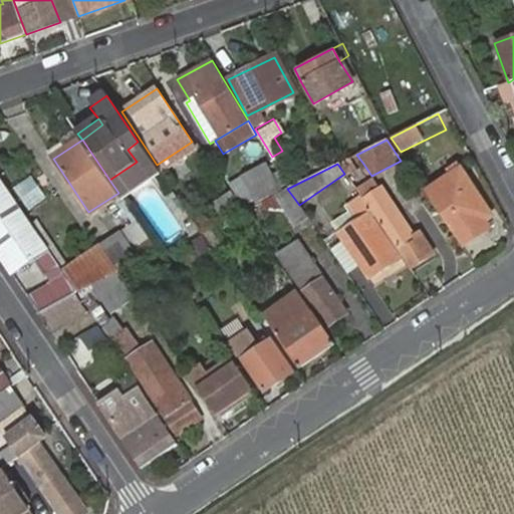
[(274,195),(280,192),(265,165),(242,177),(256,205),(274,195)]
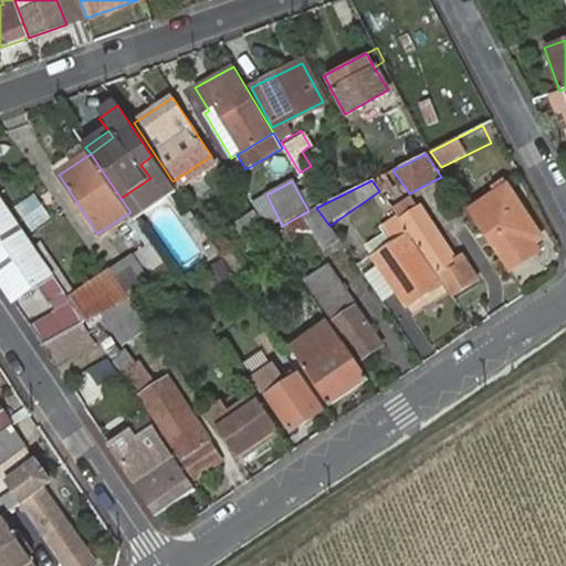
[(471,213),(509,272),(528,260),(523,250),(532,244),(541,239),(509,189),(471,213)]
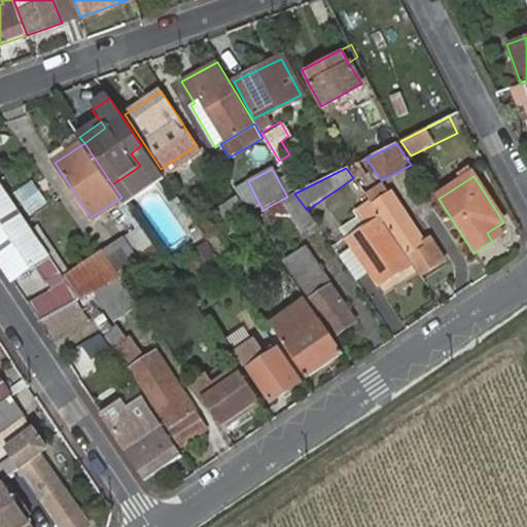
[(32,180),(14,190),(29,214),(46,203),(32,180)]
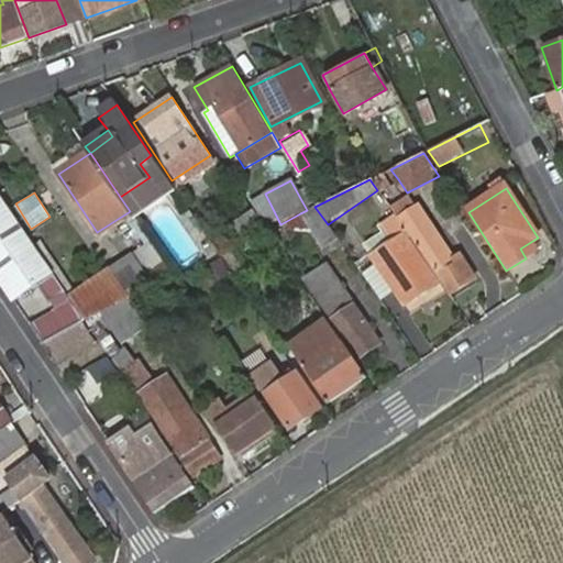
[(201,196),(185,207),(210,243),(216,251),(232,241),(201,196)]
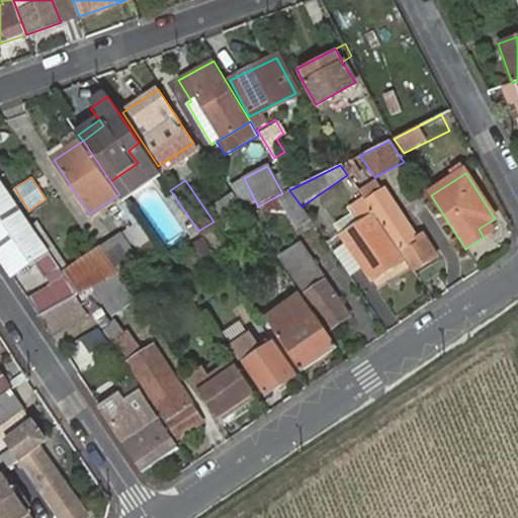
[(0,259),(12,277),(34,262),(49,253),(0,181),(0,259)]
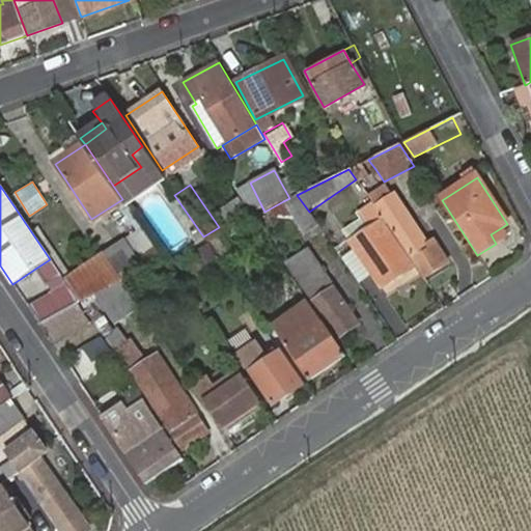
[(446,261),(432,241),(425,245),(392,195),(389,197),(383,187),(368,197),(372,204),(385,222),(422,277),(446,261)]
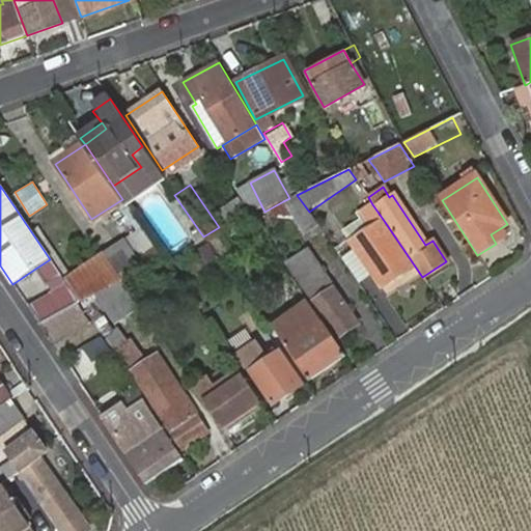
[(317,224),(297,195),(289,198),(283,201),(303,234),(317,224)]
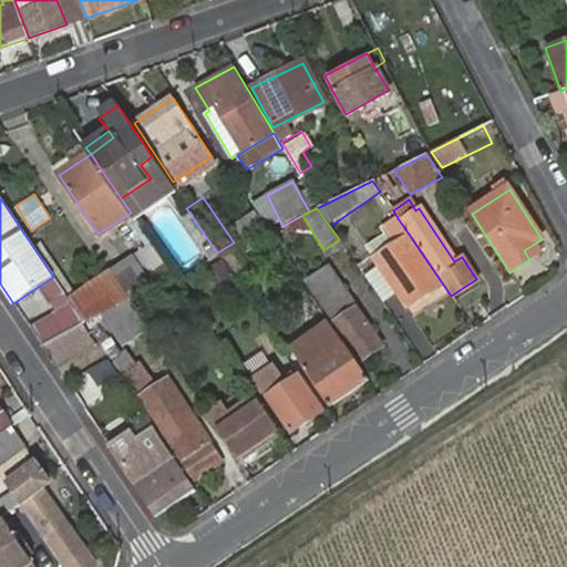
[(406,238),(411,237),(398,218),(385,226),(398,246),(373,261),(405,309),(440,286),(406,238)]
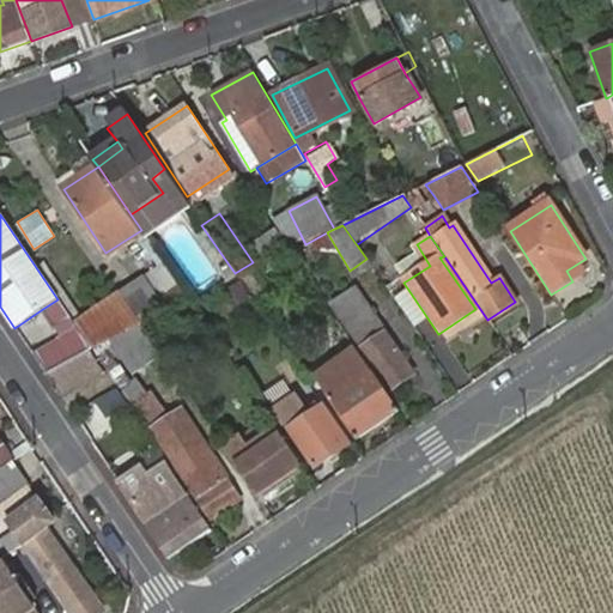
[(220,271),(228,283),(237,278),(235,273),(229,265),(220,271)]
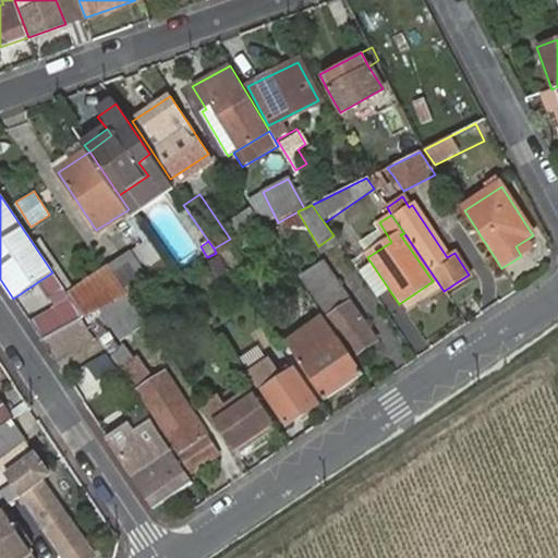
[(531,251),(524,241),(516,246),(521,256),(531,251)]
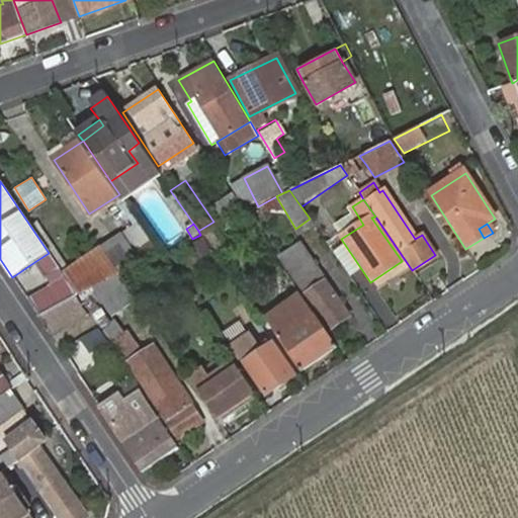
[(99,247),(117,273),(138,259),(119,234),(99,247)]
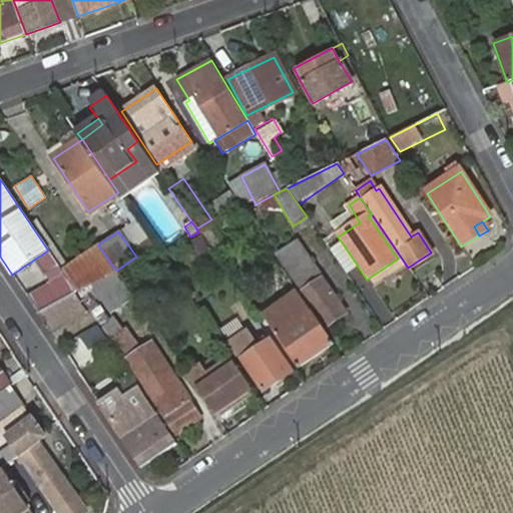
[(275,255),(302,294),(323,279),(296,240),(275,255)]
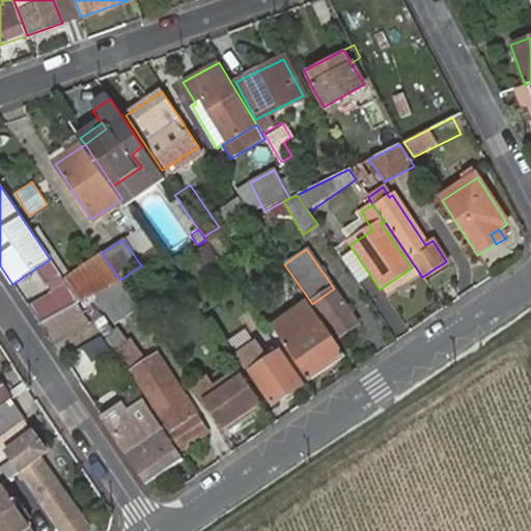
[(102,253),(63,280),(68,287),(79,303),(93,296),(121,282),(120,280),(102,253)]
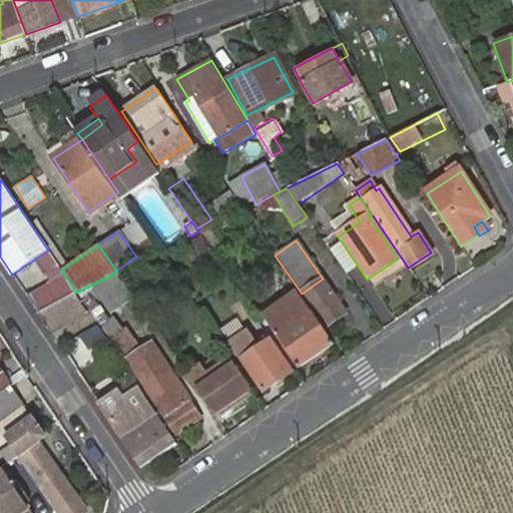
[(167,247),(158,251),(170,270),(179,263),(167,247)]
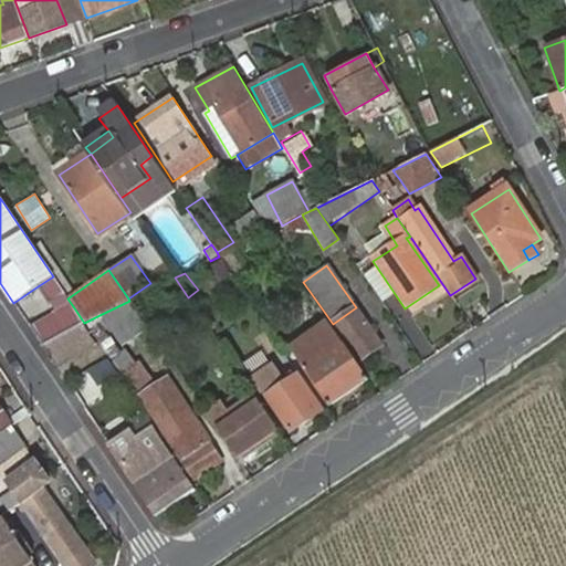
[(49,303),(64,294),(53,276),(38,286),(49,303)]
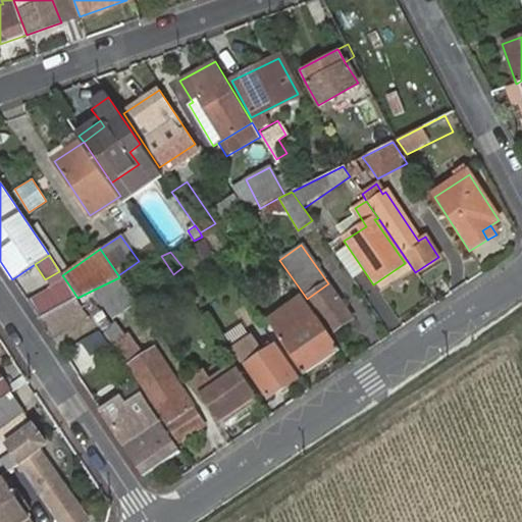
[(128,273),(119,277),(138,304),(146,298),(128,273)]
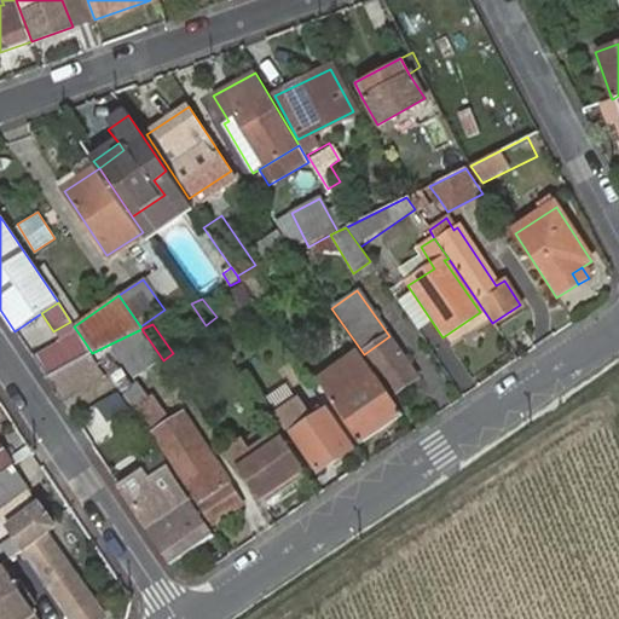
[(142,329),(109,345),(133,380),(163,360),(142,329)]
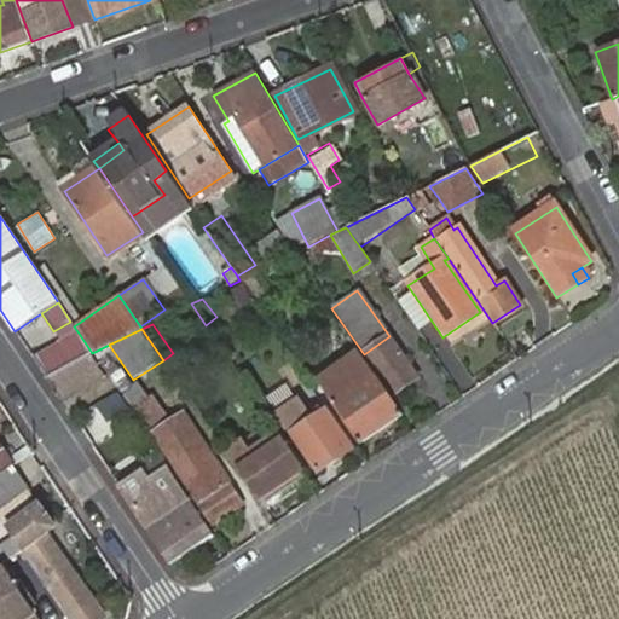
[(86,358),(92,353),(80,335),(36,360),(50,380),(86,358)]
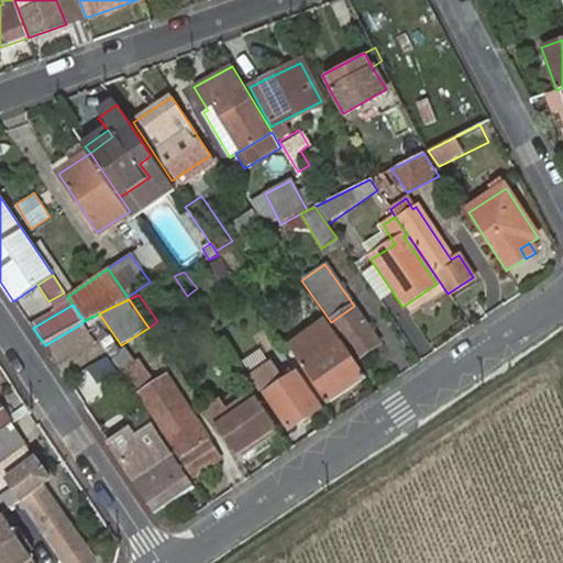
[(354,306),(331,322),(356,359),(379,343),(354,306)]
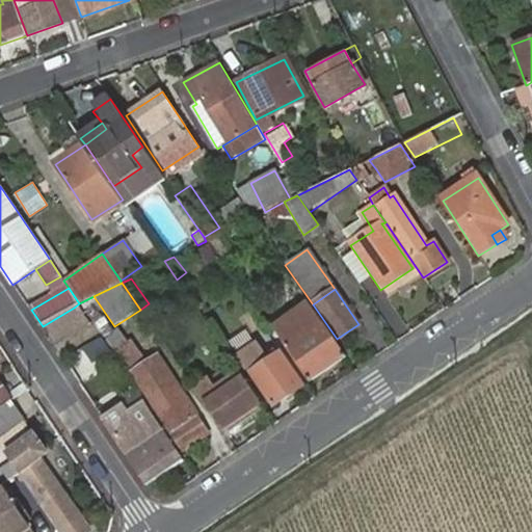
[(319,322),(322,321),(309,303),(273,328),(283,341),(312,321),(310,319),(315,316),(319,322)]
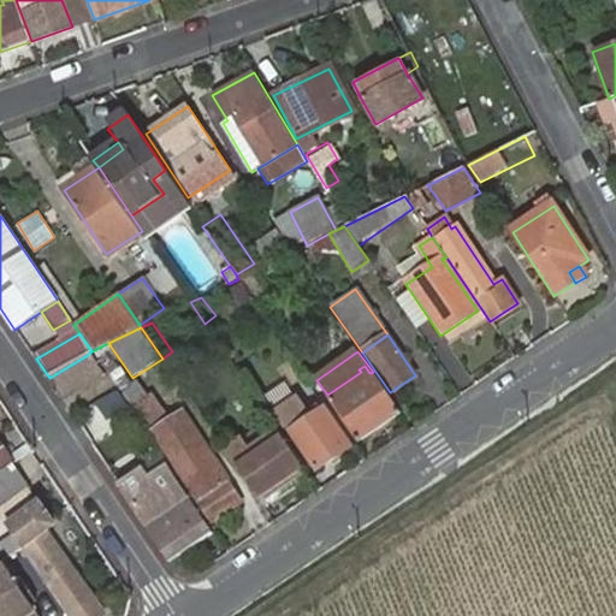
[(99,377),(86,356),(49,378),(63,401),(99,377)]
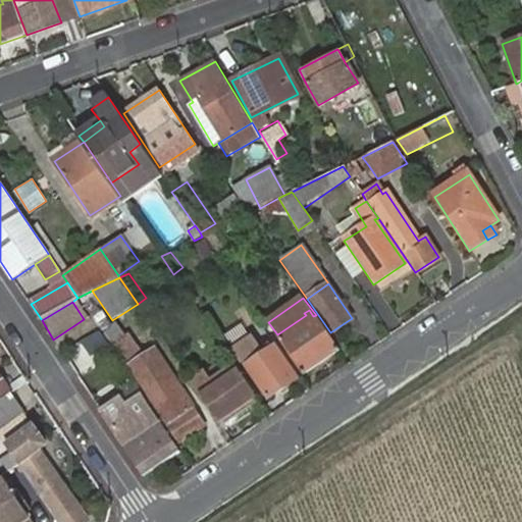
[(305,373),(340,349),(316,315),(313,316),(309,310),(304,313),(306,315),(277,334),(305,373)]
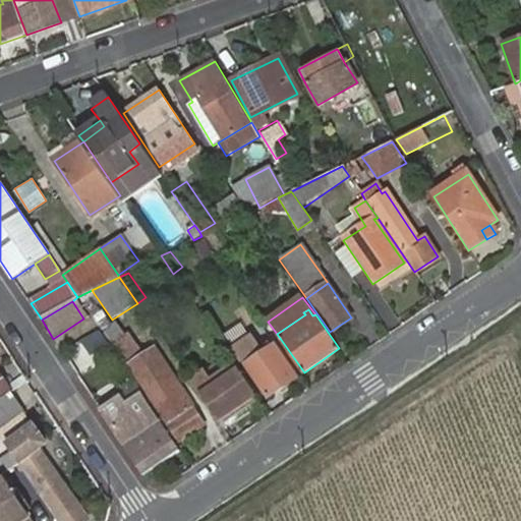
[(115,325),(106,332),(115,345),(125,338),(115,325)]
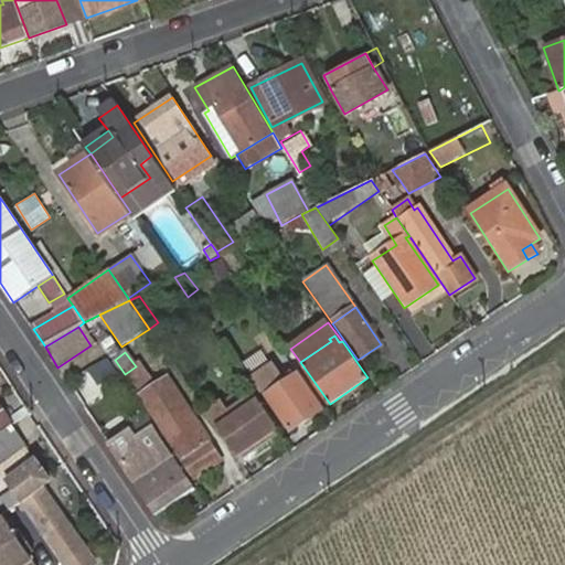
[(254,376),(290,429),(323,408),(298,373),(288,380),(276,362),(254,376)]
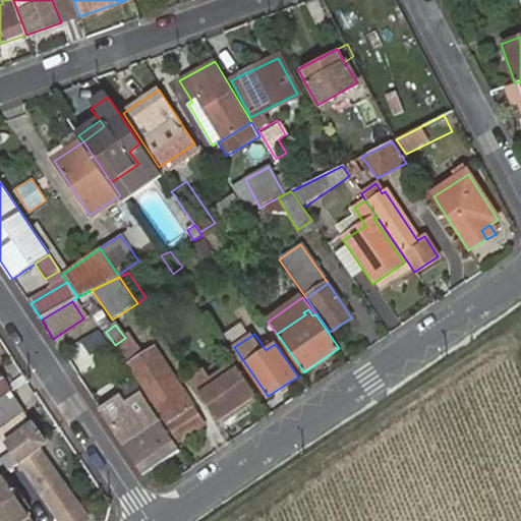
[(115,345),(132,370),(143,363),(133,346),(127,337),(125,338),(115,345)]
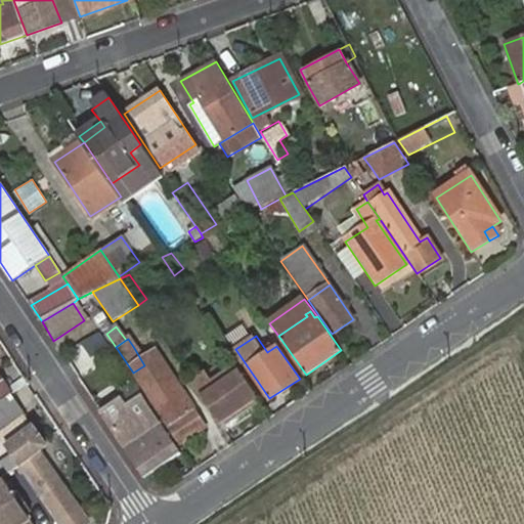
[(133,373),(146,391),(164,381),(150,361),(144,365),(133,373)]
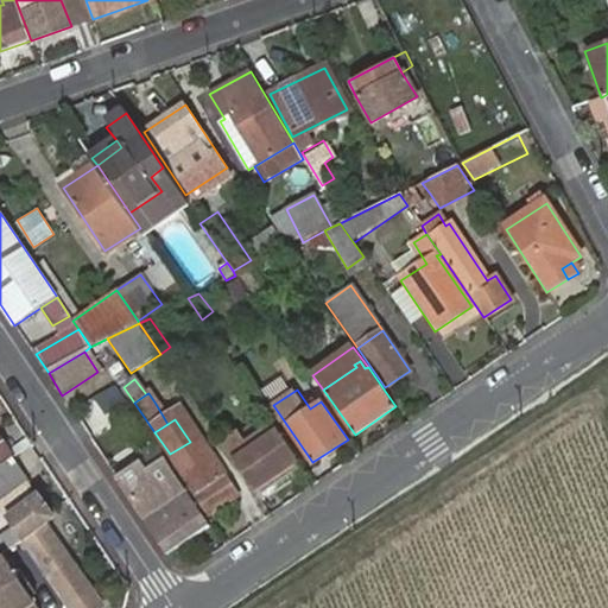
[(255,495),(302,463),(274,425),(244,444),(228,455),(255,495)]
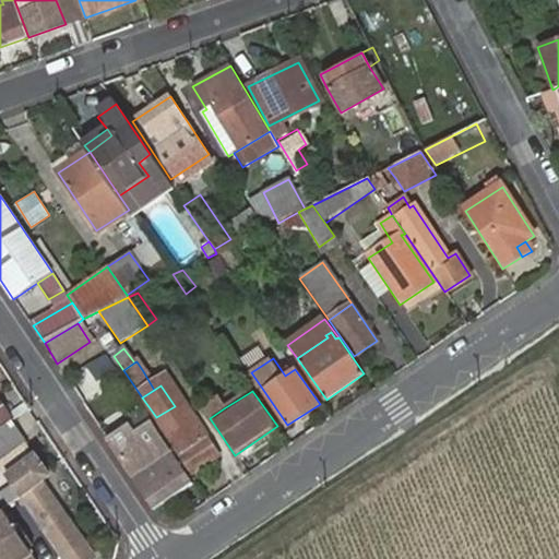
[(203,407),(210,418),(224,408),(217,397),(203,407)]
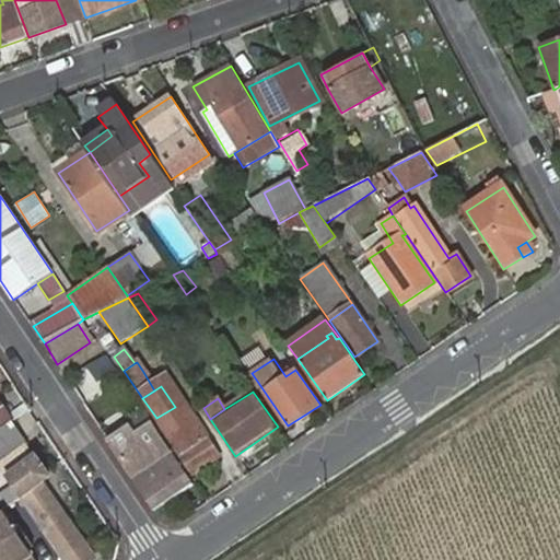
[(175,407),(156,418),(154,420),(190,474),(218,456),(181,403),(175,407)]
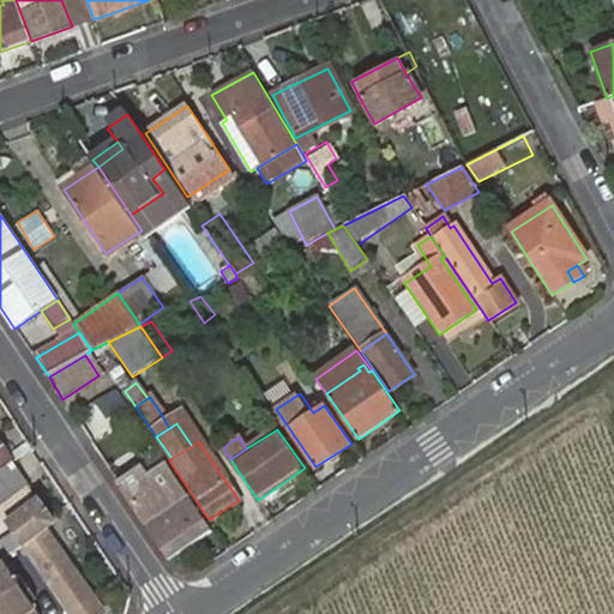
[(0,510),(34,487),(17,462),(0,473),(0,510)]
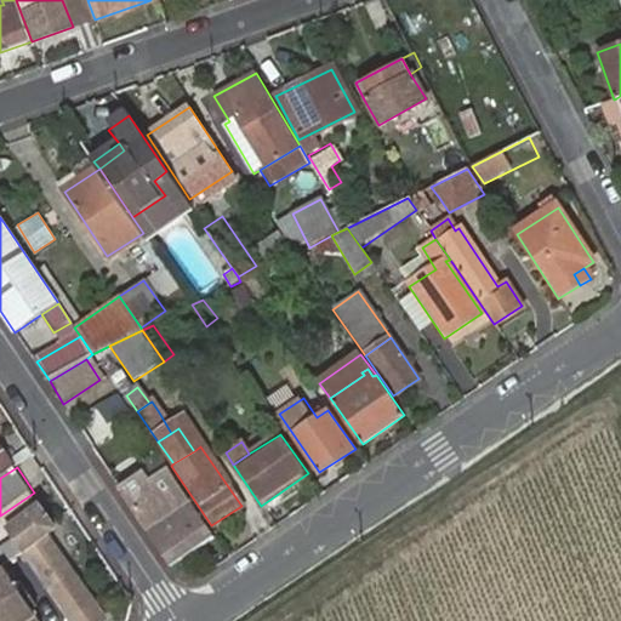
[(120,488),(172,567),(212,539),(181,490),(183,488),(169,467),(163,471),(175,490),(159,500),(141,474),(120,488)]
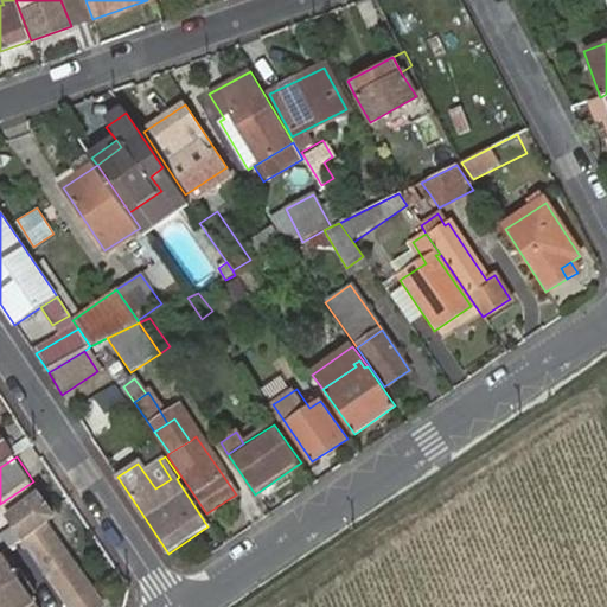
[(52,576),(72,606),(100,606),(102,606),(48,523),(26,536),(21,540),(49,579),(52,576)]
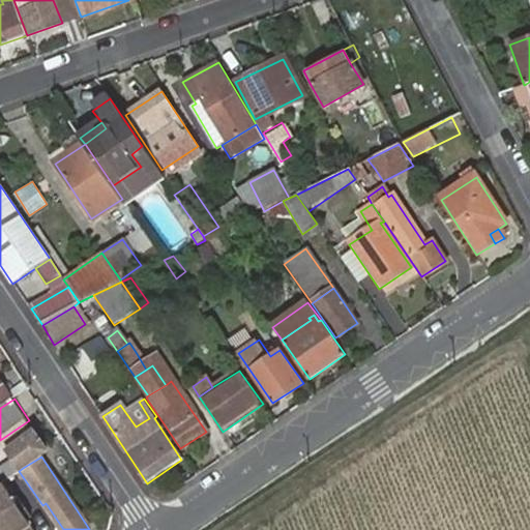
[(34,529),(5,488),(0,491),(0,529),(34,529)]
